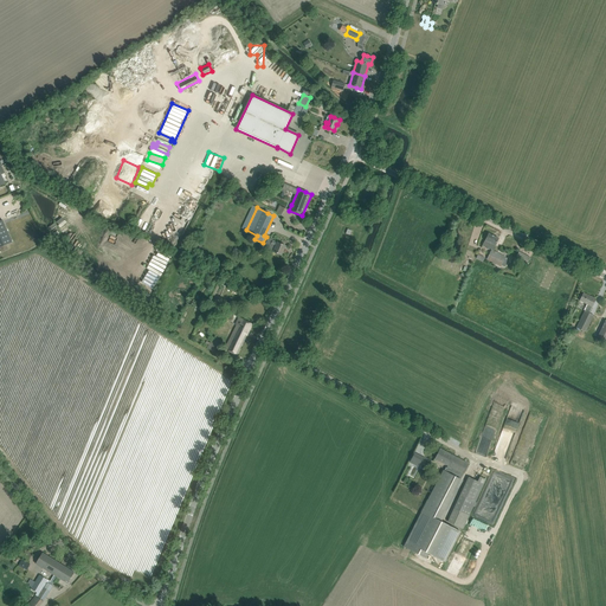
[(0,246),(12,243),(2,220),(0,221),(0,246)]
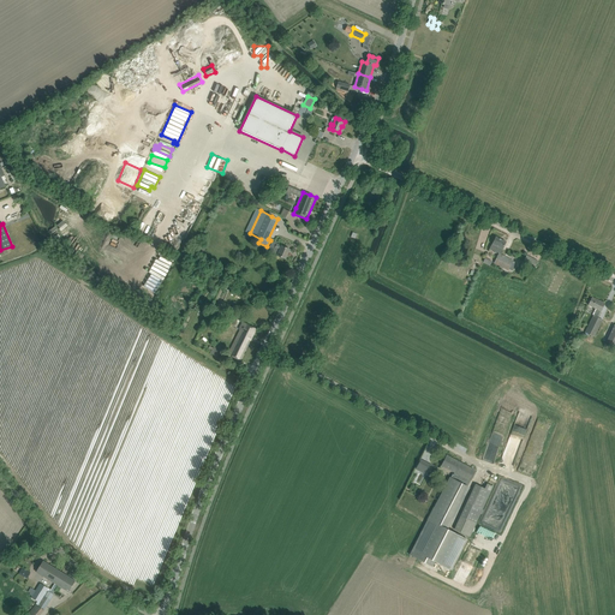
[(67,231),(64,224),(51,231),(53,237),(67,231)]
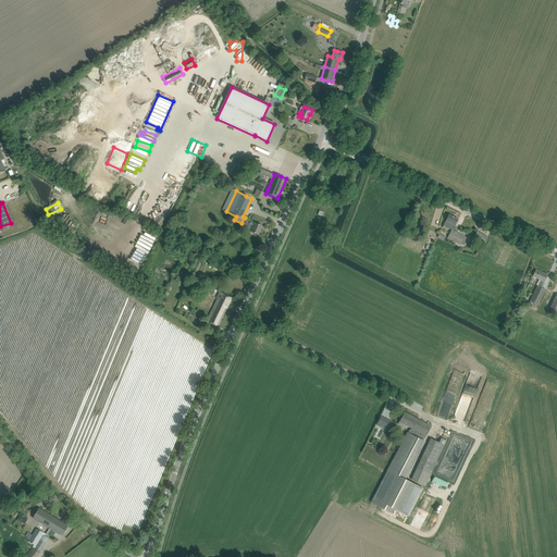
[(450,229),(454,230),(456,225),(455,225),(458,219),(449,214),(446,221),(443,226),(450,230),(450,229)]
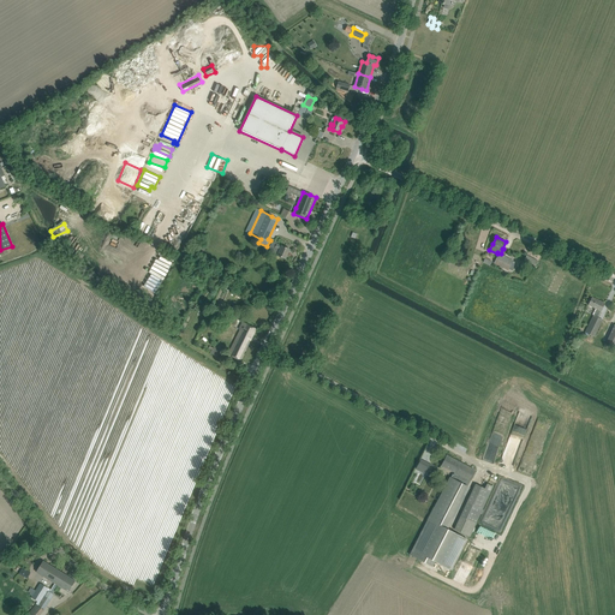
[(272,249),(270,254),(278,257),(278,256),(280,257),(286,260),(290,250),(275,243),(272,249)]
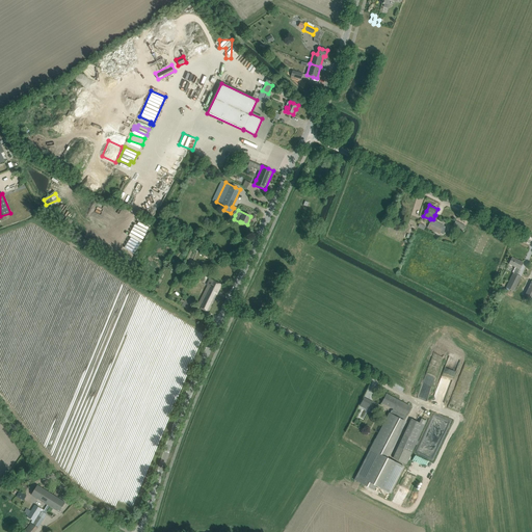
[(431,219),(427,228),(440,234),(440,233),(441,232),(442,229),(443,228),(444,225),(431,219)]
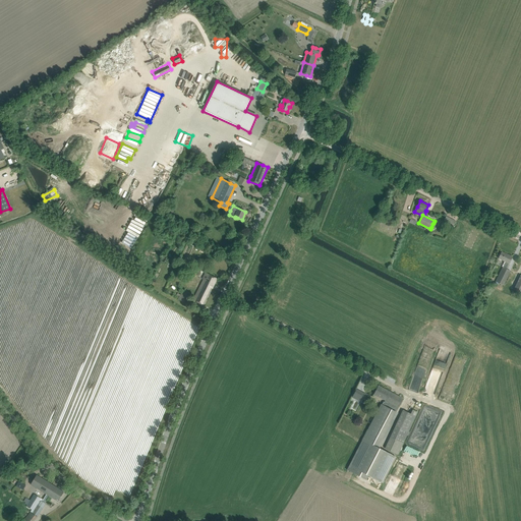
[(452,233),(457,236),(460,230),(455,228),(457,224),(453,222),(453,221),(446,218),(441,227),(452,233)]
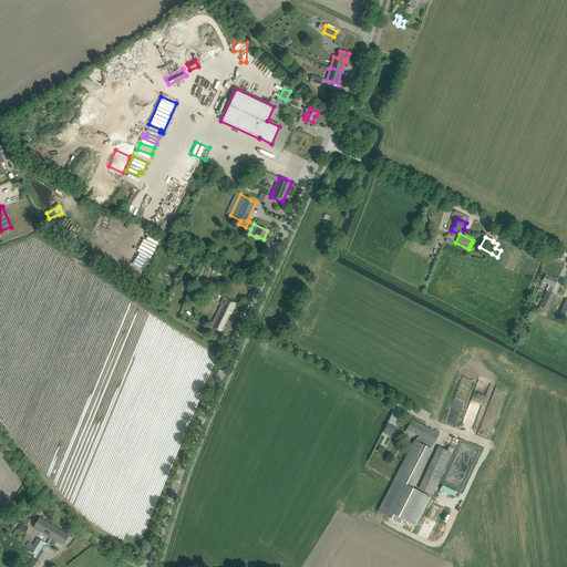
[(215,266),(213,270),(223,275),(225,270),(215,266)]
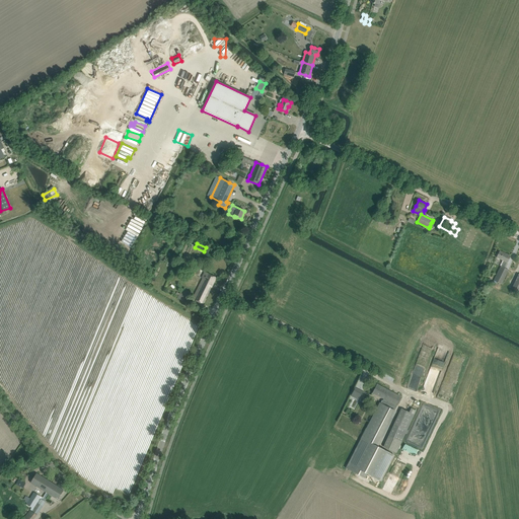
[(502,284),(506,275),(509,270),(504,268),(507,263),(510,256),(500,251),(497,257),(503,261),(501,267),(500,266),(494,280),(502,284)]
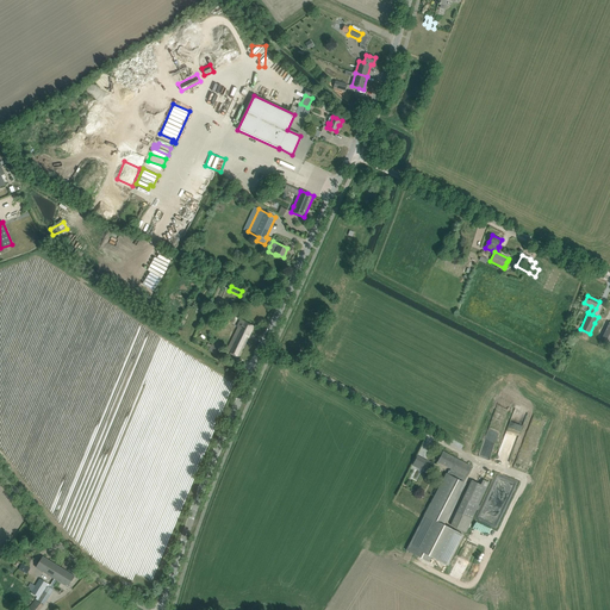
[(254,327),(249,324),(241,319),(237,328),(238,328),(226,352),(238,358),(254,327)]
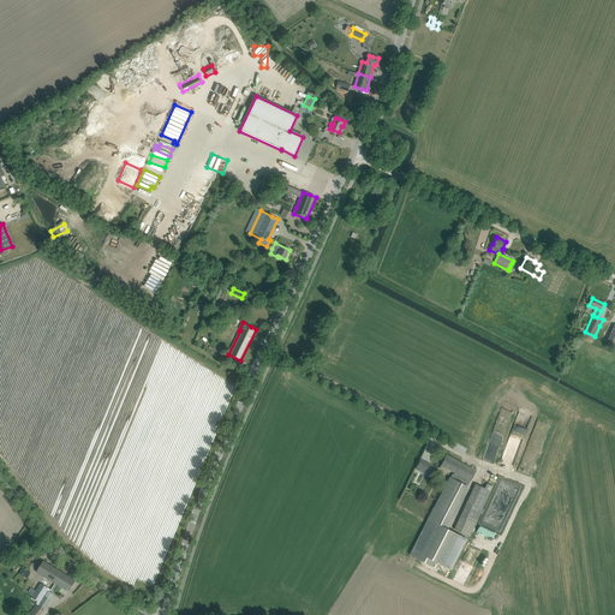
[(471,481),(473,476),(476,471),(447,455),(441,466),(471,481)]
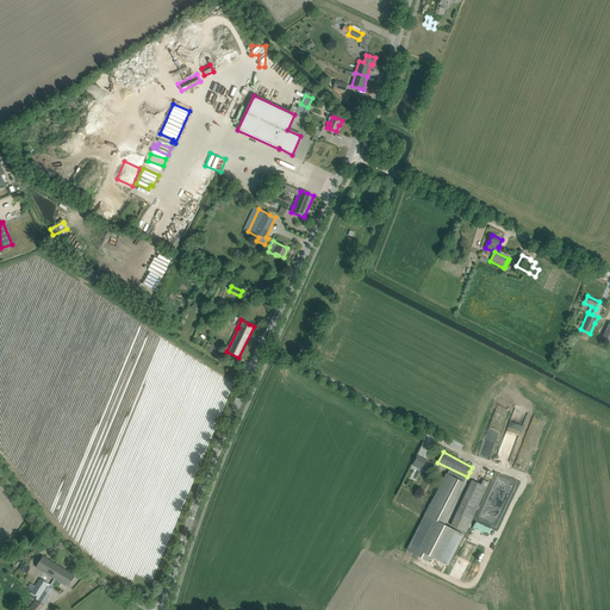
[(418,455),(412,465),(423,471),(429,462),(418,455)]
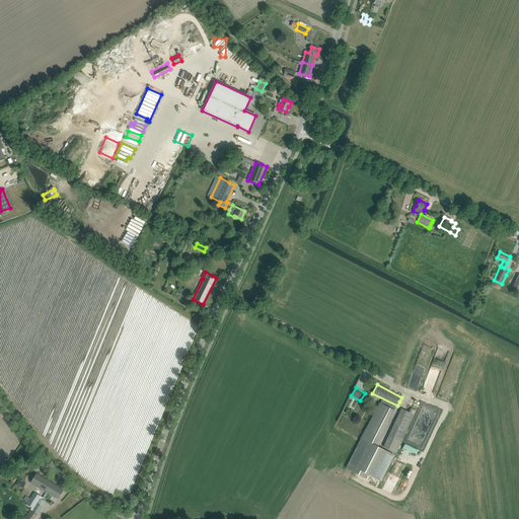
[(362,439),(346,470),(365,480),(367,476),(381,484),(395,457),(378,448),(396,414),(379,404),(362,439)]
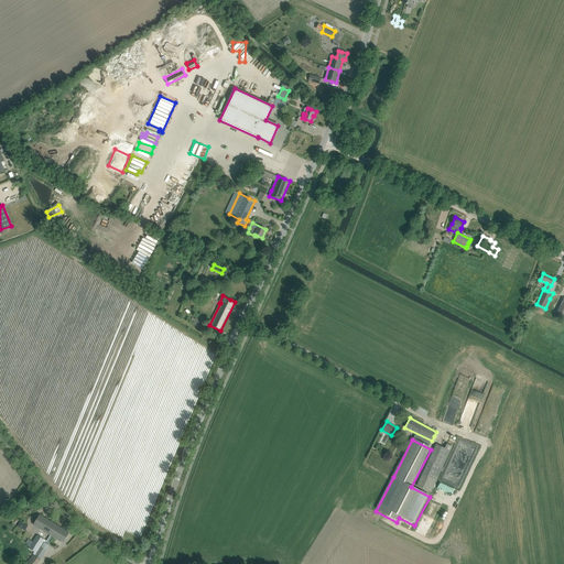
[(432,492),(437,480),(451,451),(436,444),(423,474),(418,486),(432,492)]
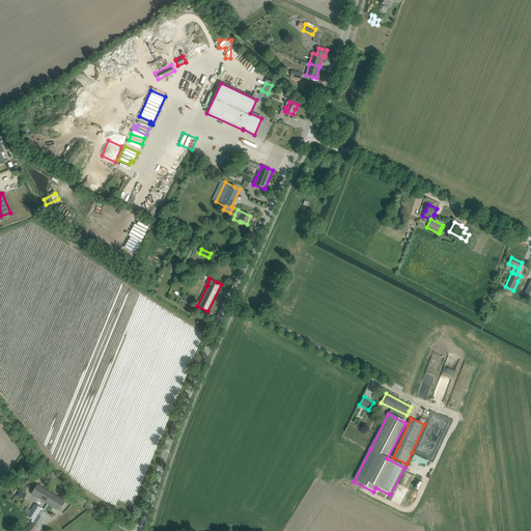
[(53,495),(51,493),(37,484),(31,494),(48,504),(53,495)]
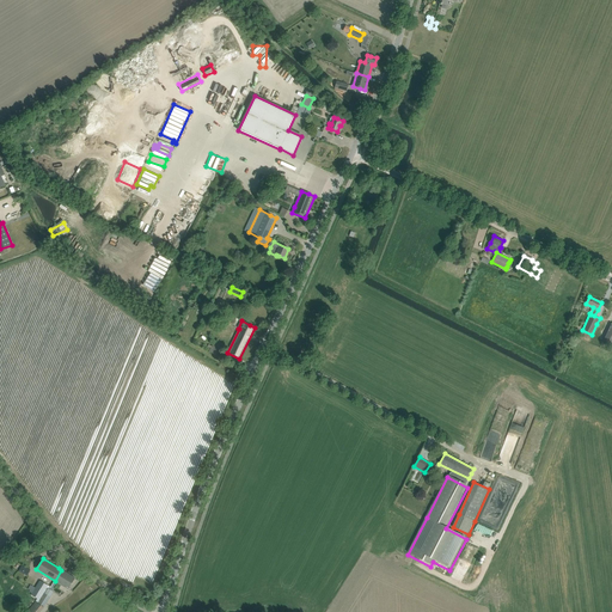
[(22,564),(19,571),(26,575),(30,569),(22,564)]
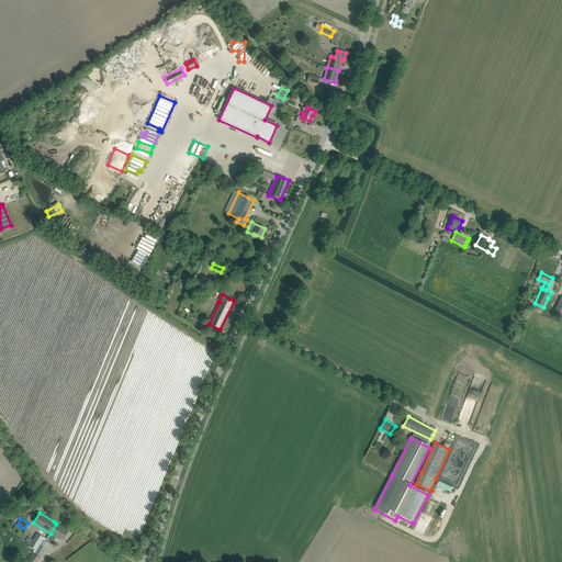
[(63,541),(66,536),(69,531),(56,524),(51,534),(63,541)]
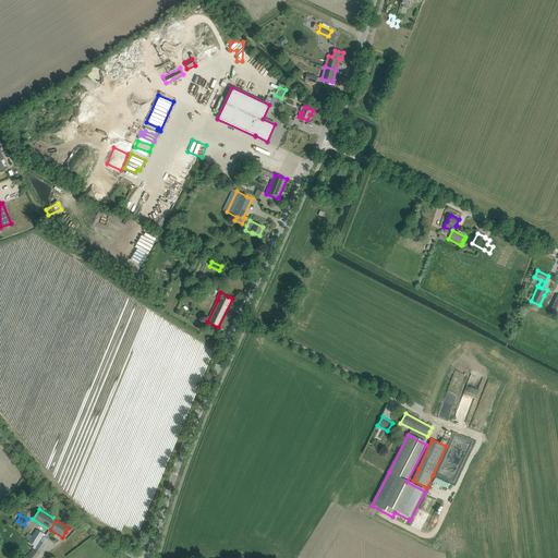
[(29,541),(29,543),(35,546),(36,547),(40,541),(44,535),(45,534),(37,530),(33,536),(29,541)]
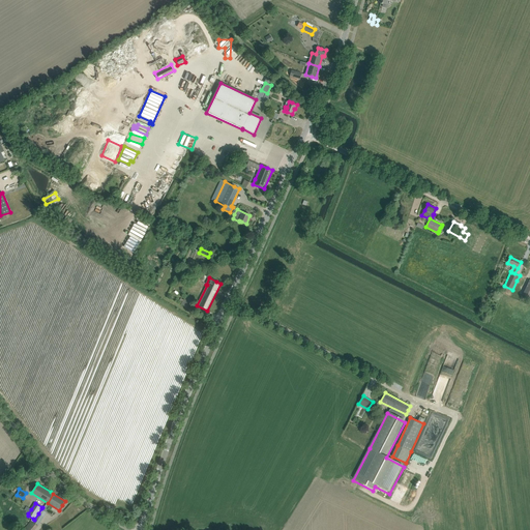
[(34,529),(38,526),(33,522),(34,520),(32,519),(23,529),(34,529)]
